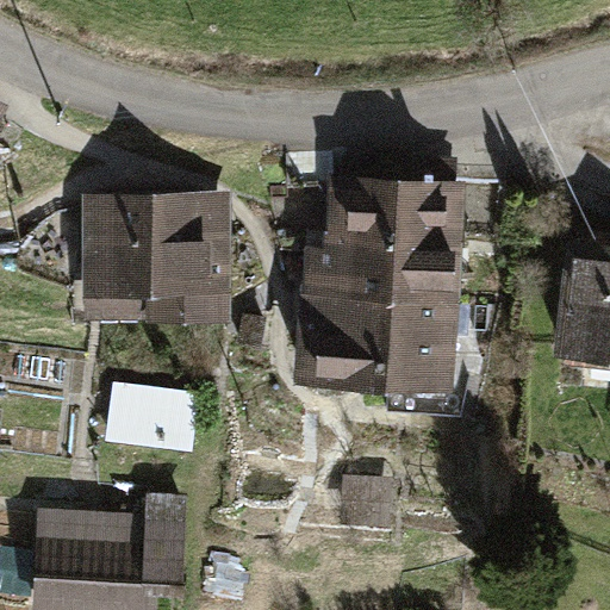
[(293,381),(458,386),(465,174),(456,174),(456,156),(352,154),(352,173),(323,172),(321,243),(298,242),(293,381)]
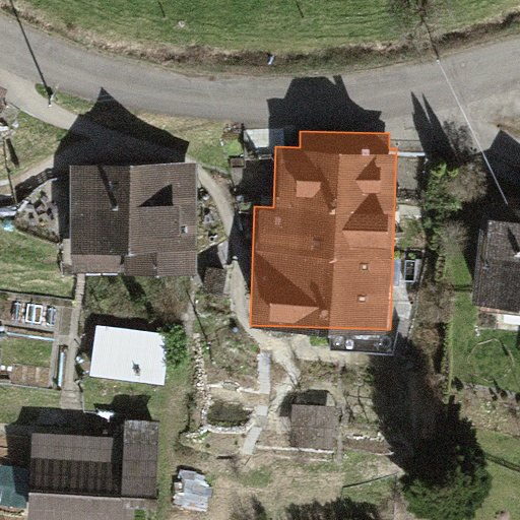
[(197,161),(70,161),(70,272),(197,272),(197,161)]
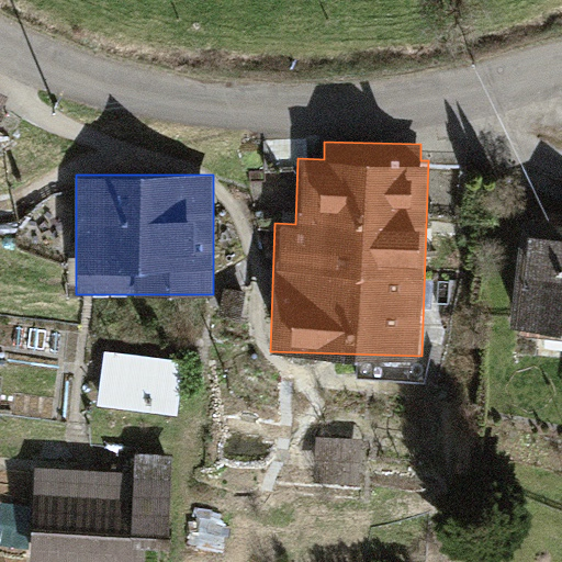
[(520,216),(509,322),(561,326),(561,210),(536,208),(535,217),(520,216)]
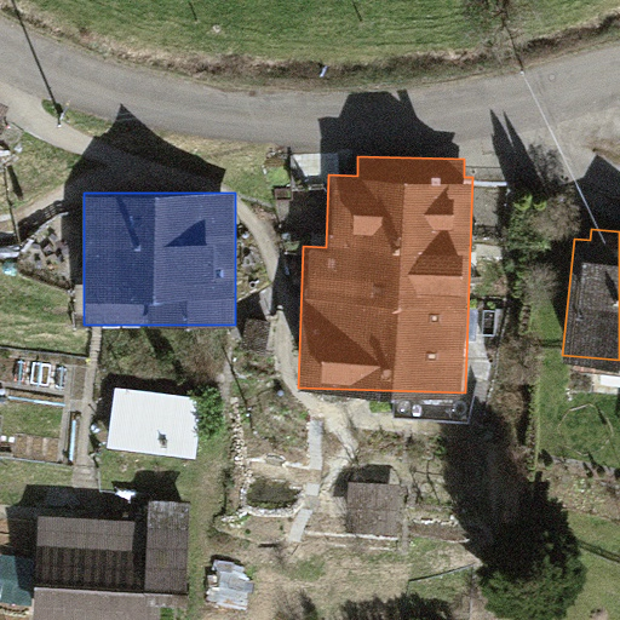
[(202,397),(115,389),(109,448),(196,458),(202,397)]
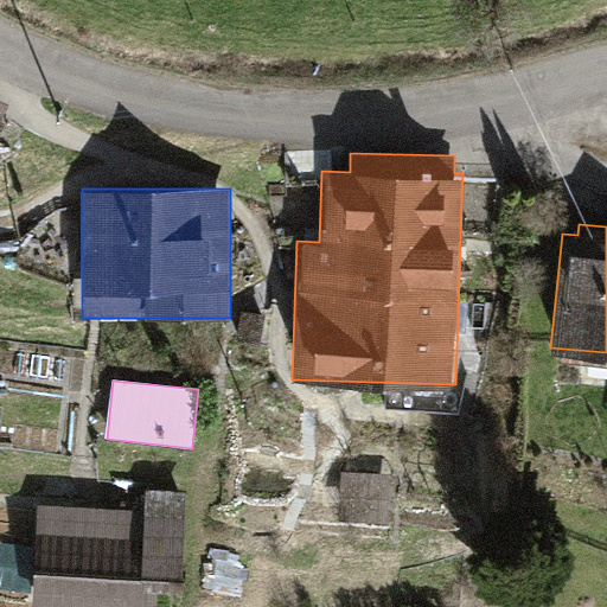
[(145,509),(37,504),(32,606),(183,606),(189,491),(145,490),(145,509)]
